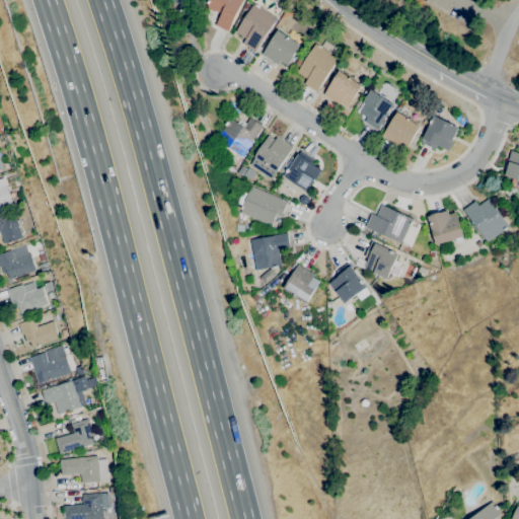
[(172,12),(168,0),(189,0),(186,1),(188,7),(172,12)]
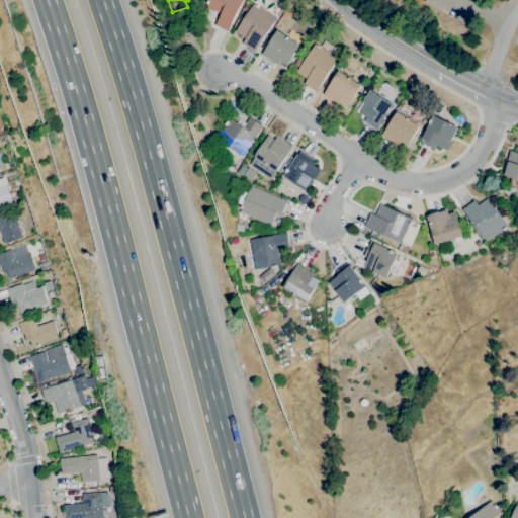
[(242,0),(227,31),(214,25),(220,13),(214,11),(214,12),(205,7),(207,3),(203,1),(203,0),(242,0)]
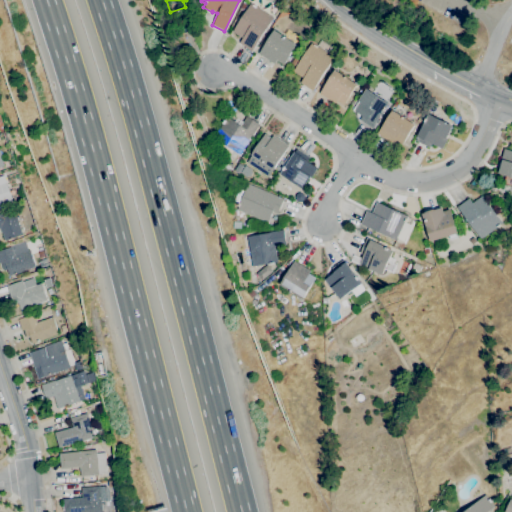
[(251,51),(239,43),(242,38),(232,32),(251,3),(273,17),(251,51)]
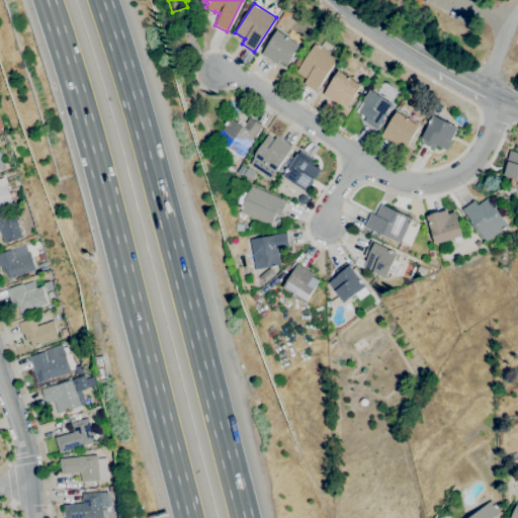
[(286,65),(279,61),(277,65),(261,55),(277,29),(299,45),(292,57),(286,65)]
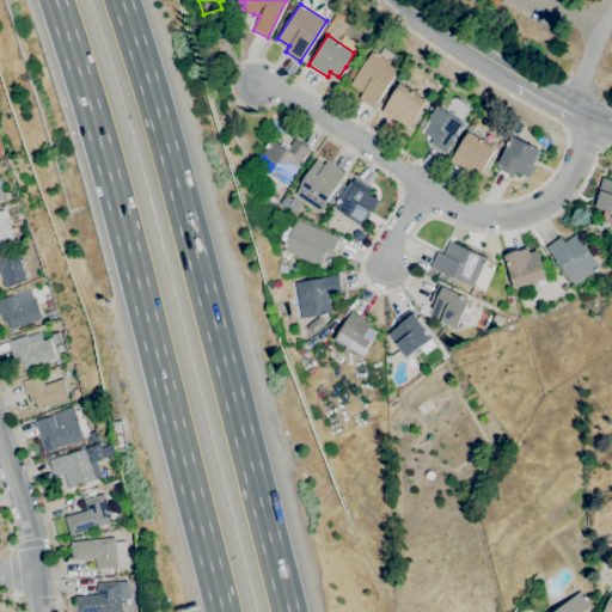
[(373,109),(359,99),(362,93),(349,85),(372,51),(399,68),(373,109)]
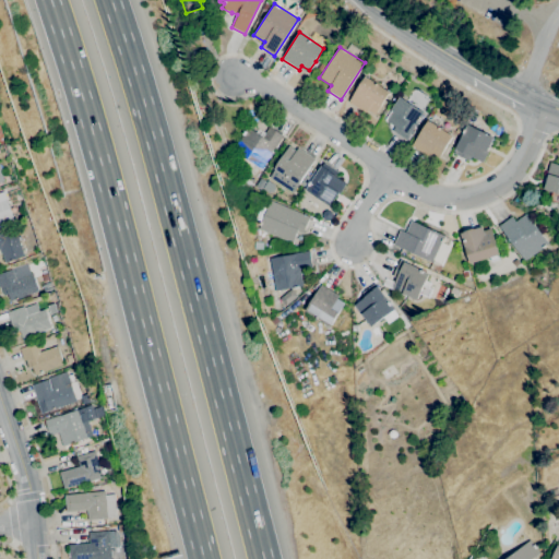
[(375,115),(368,110),(366,114),(348,102),(365,75),(390,92),(382,105),(375,115)]
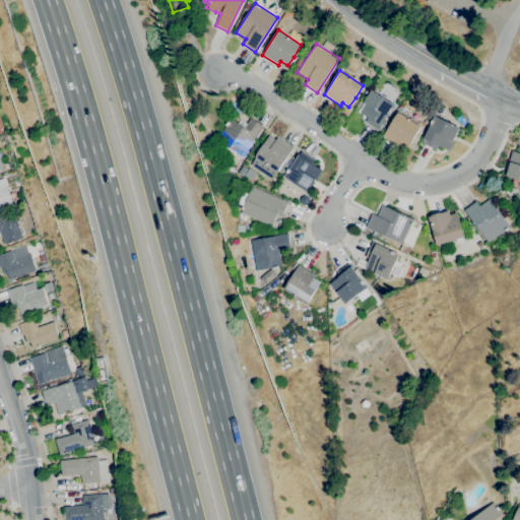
[(378,130),(365,122),(368,118),(360,113),(366,104),(364,103),(372,89),(395,105),(394,106),(395,107),(384,124),(383,123),(382,125),(378,130)]
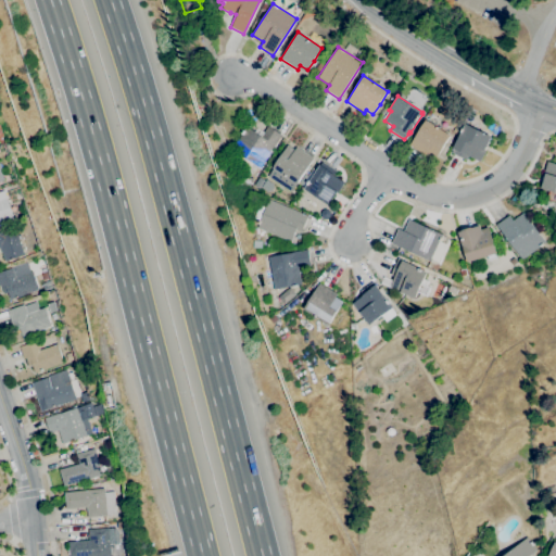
[(436,159),(428,153),(426,156),(409,144),(426,119),(450,136),(442,147),(443,148),(436,159)]
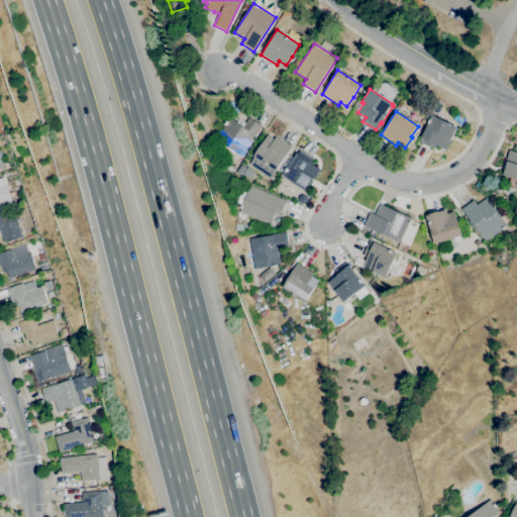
[(446,150),(436,144),(433,149),(419,141),(421,137),(420,137),(432,114),(433,115),(436,111),(441,114),(439,117),(457,127),(450,139),(452,139),(446,150)]
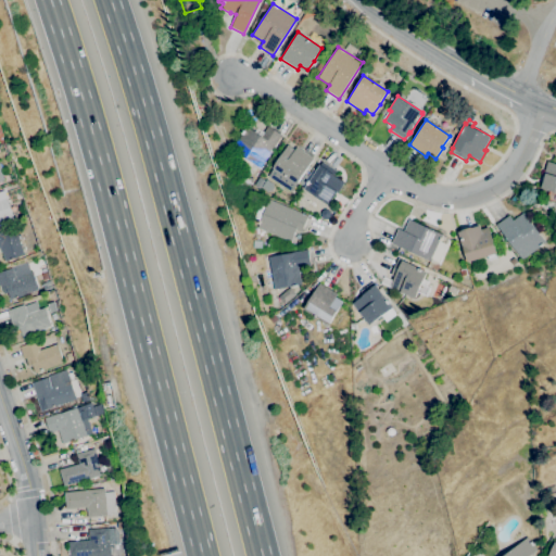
[(251,175),(232,163),(238,154),(230,149),(245,126),(261,136),(267,126),(281,135),(260,168),(256,166),(251,175)]
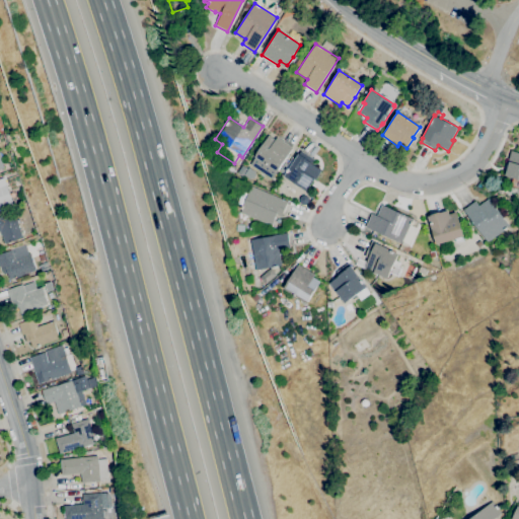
[(271,178),(249,165),(254,157),(253,157),(262,144),(263,144),(268,135),(275,140),(277,137),(293,147),(277,171),(276,171),(271,178)]
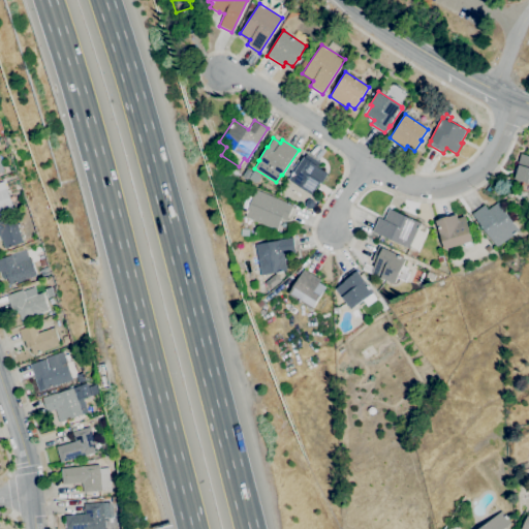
[(528,192),(520,190),(521,185),(517,183),(518,180),(515,179),(519,164),(518,164),(521,153),(528,155),(528,192)]
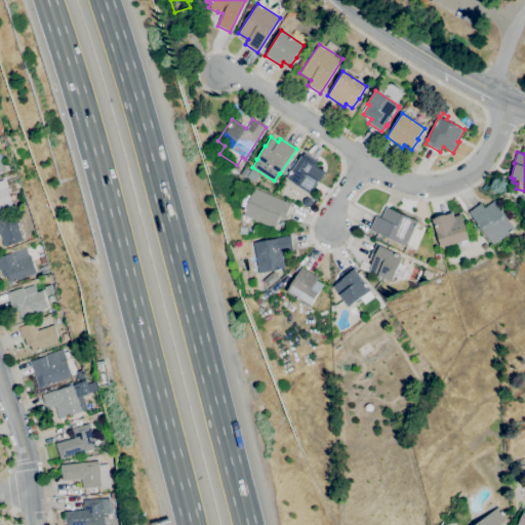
[(311,194),(287,178),(301,155),(303,156),(305,153),(318,161),(315,165),(325,172),(319,183),(319,182),(311,194)]
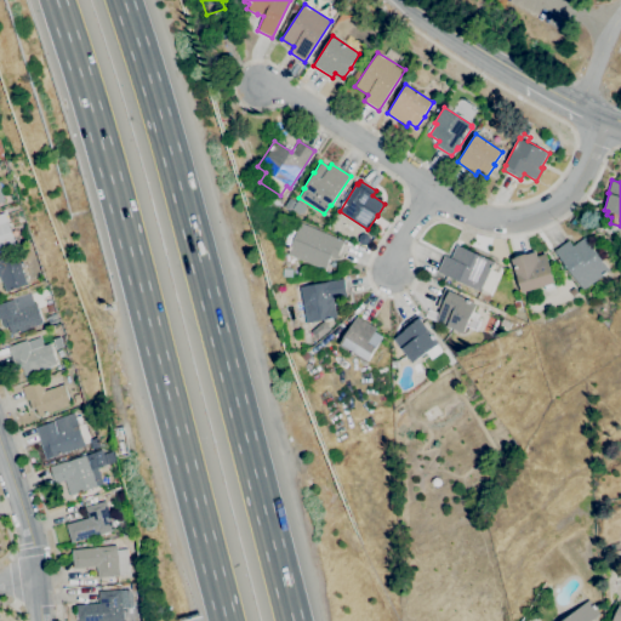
[(277,209),(268,204),(273,195),(281,200),(277,209)]
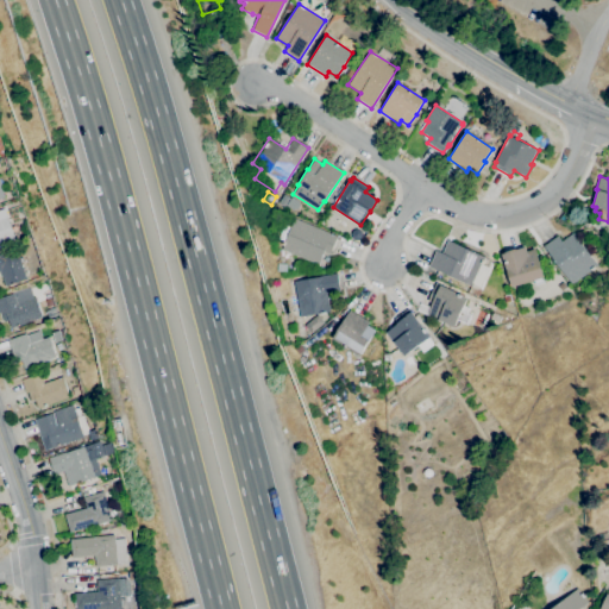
[(283,207),(277,203),(283,194),(289,198),(283,207)]
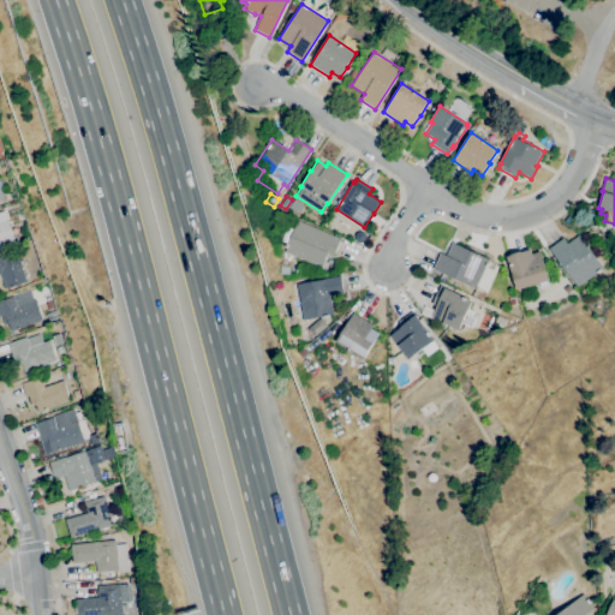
[(0,221),(9,219),(16,240),(15,240),(16,244),(0,249),(0,221)]
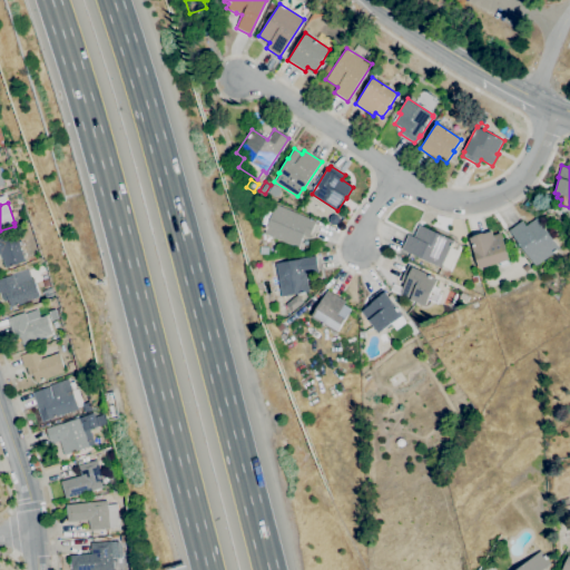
[(297,248),(263,234),(266,226),(259,224),(265,209),(272,213),(275,204),(315,220),(308,238),(303,235),(297,248)]
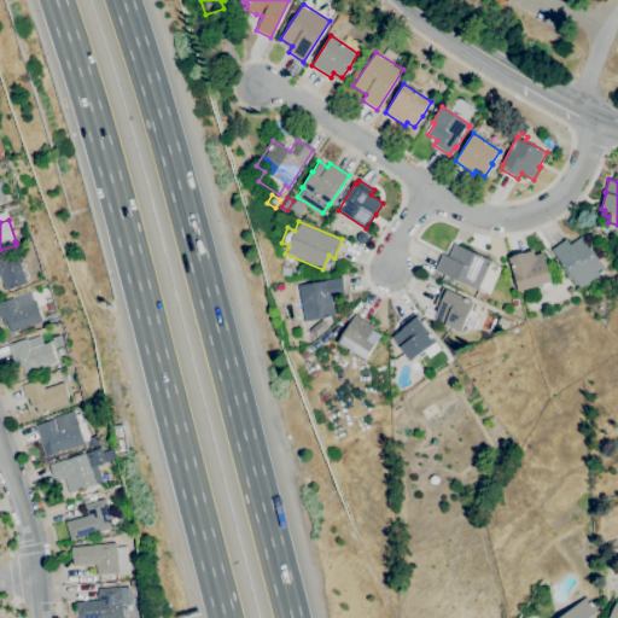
[(579,289),(552,250),(565,239),(570,245),(582,235),(606,269),(579,289)]
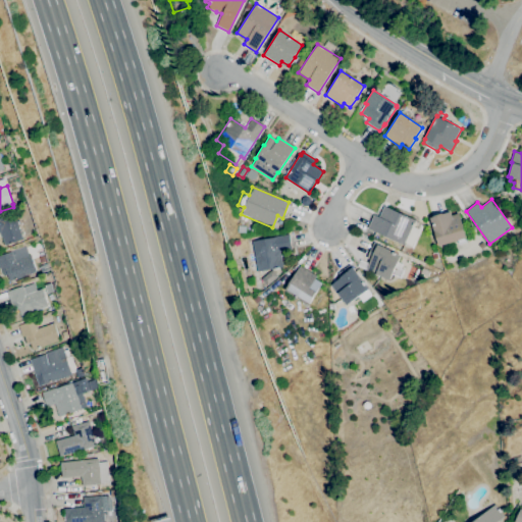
[(412,247),(405,244),(404,246),(367,228),(373,214),(379,217),(384,206),(416,220),(413,226),(419,229),(412,247)]
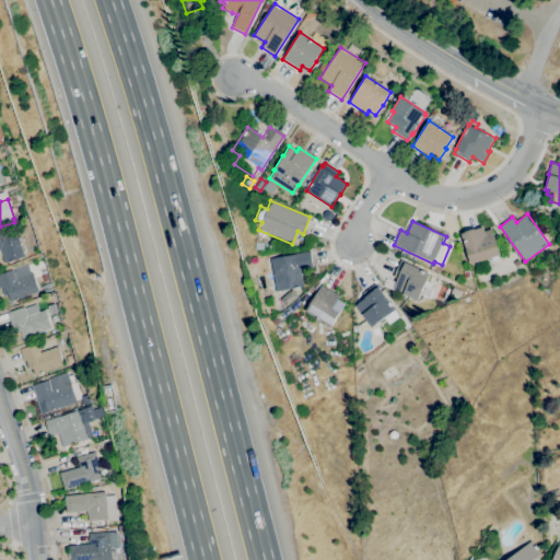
[(470,265),(464,244),(464,243),(461,234),(464,233),(464,232),(475,229),(475,230),(483,226),(485,231),(492,229),(501,255),(470,265)]
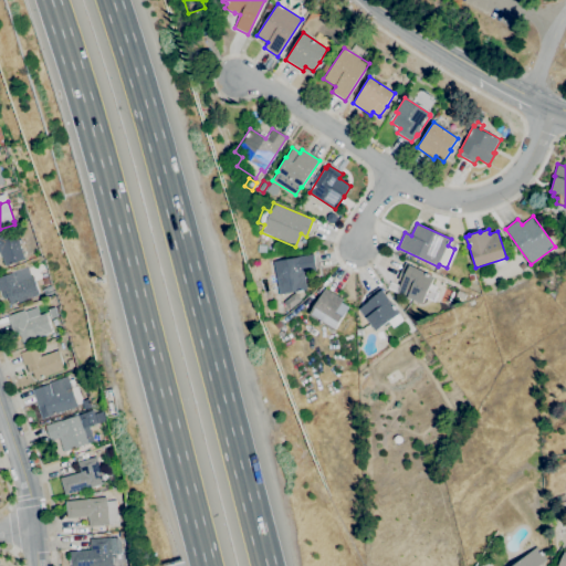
[(6,266),(2,258),(0,252),(0,236),(16,231),(25,259),(6,266)]
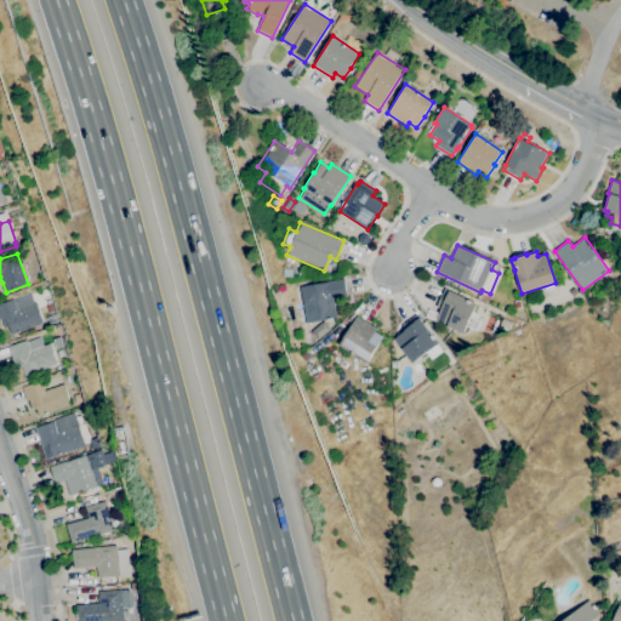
[(291,278),(281,277),(283,268),(291,268),(291,278)]
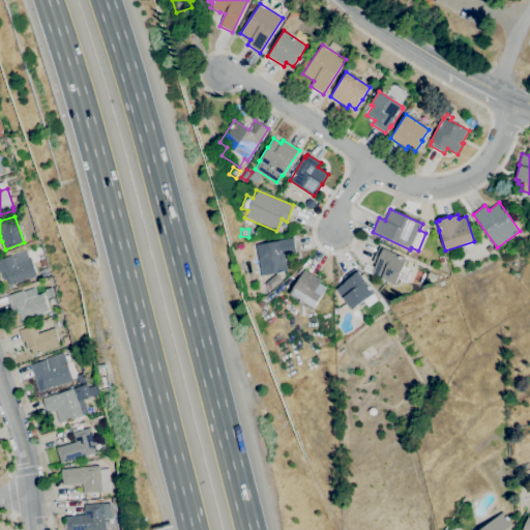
[(261,275),(255,244),(277,240),(276,240),(293,237),(296,254),(285,256),(287,270),(261,275)]
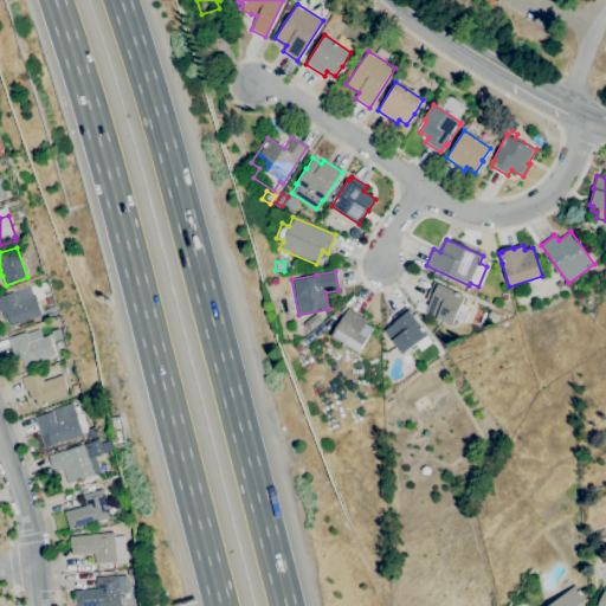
[(451,326),(437,318),(437,320),(424,314),(416,309),(418,303),(427,307),(430,302),(425,300),(433,282),(438,284),(438,283),(465,296),(458,309),(470,315),(466,323),(456,317),(451,326)]
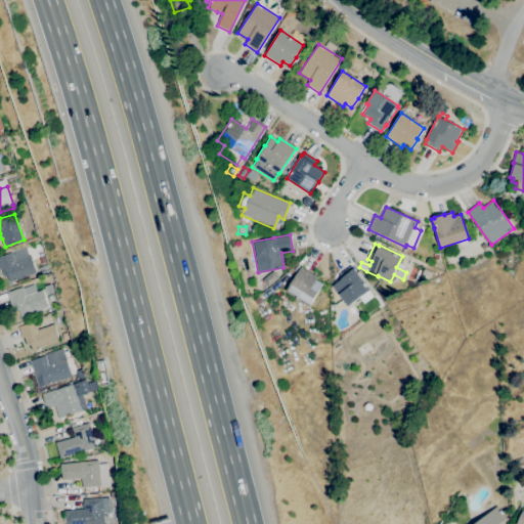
[(6,285),(1,269),(0,269),(0,256),(10,253),(10,252),(26,247),(29,256),(31,255),(37,273),(6,285)]
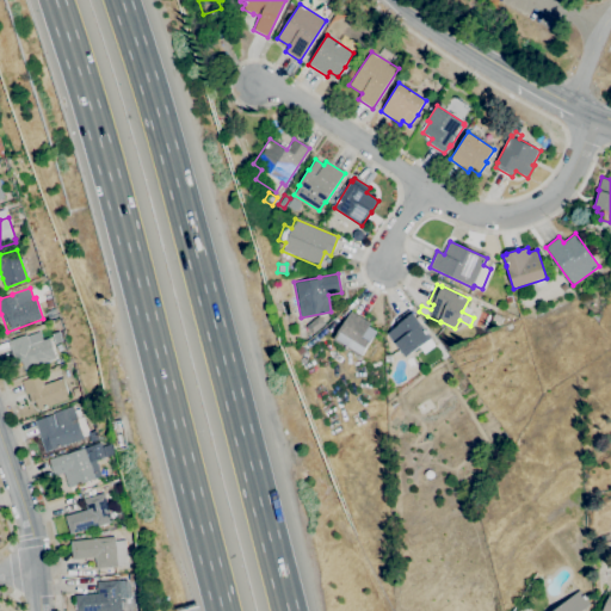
[(50,319),(48,312),(56,308),(59,315),(50,319)]
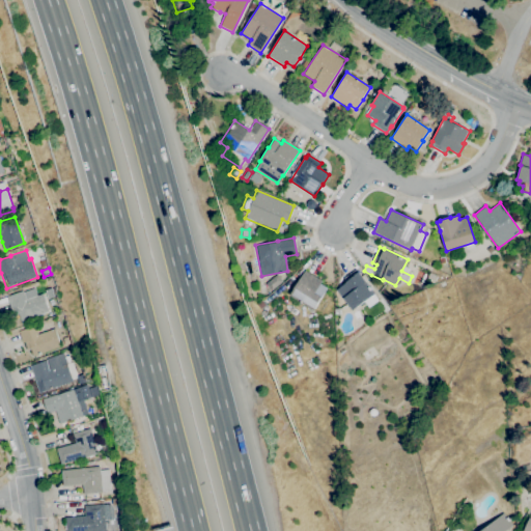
[(353,310),(343,298),(342,299),(336,290),(346,282),(343,278),(357,269),(368,285),(375,294),(353,310)]
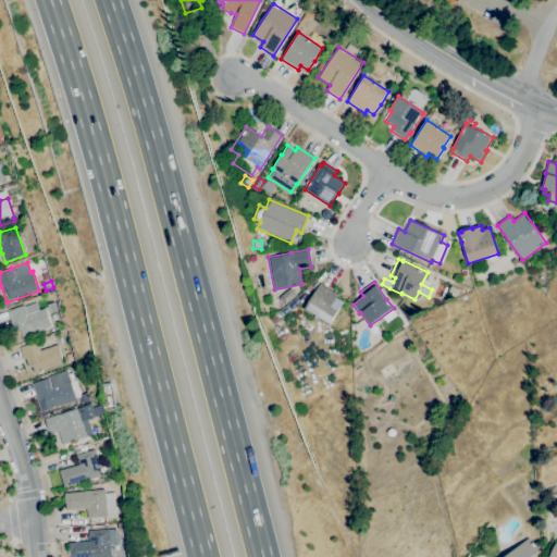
[(329,325),(304,310),(320,283),(337,295),(336,297),(343,301),(337,311),(329,325)]
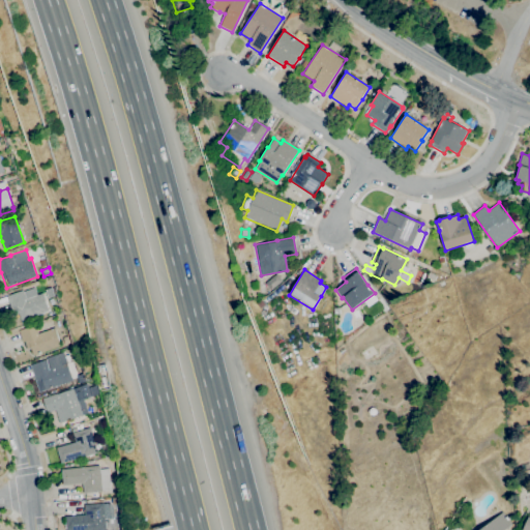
[(433,281),(425,277),(429,272),(436,275),(433,281)]
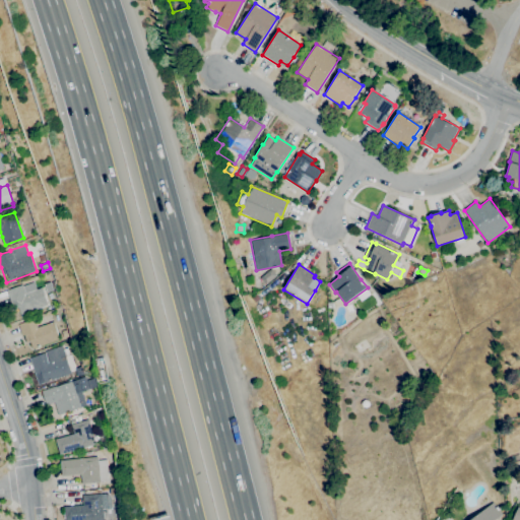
[(265,284),(260,278),(271,268),(276,275),(265,284)]
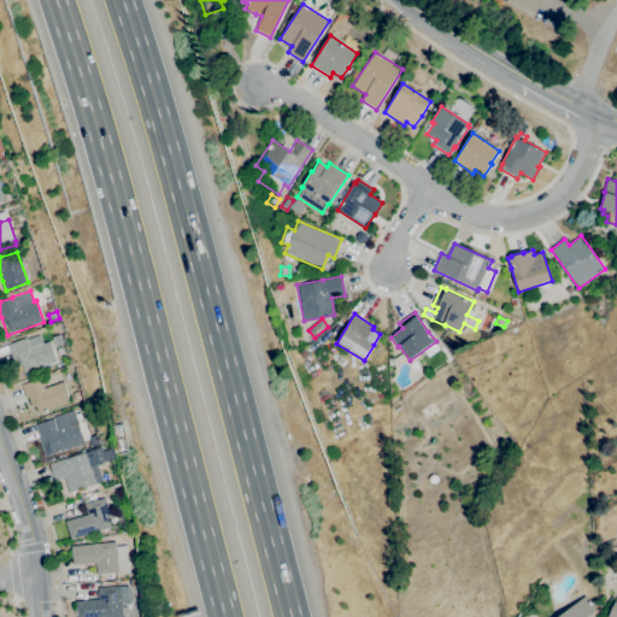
[(25,374),(22,365),(15,368),(7,344),(27,338),(27,340),(40,335),(43,344),(50,341),(57,363),(25,374)]
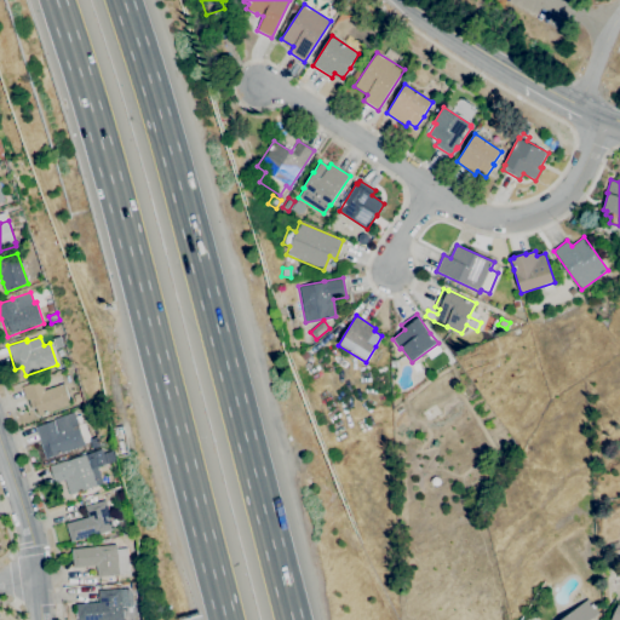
[(57,349),(55,339),(61,337),(64,346),(57,349)]
